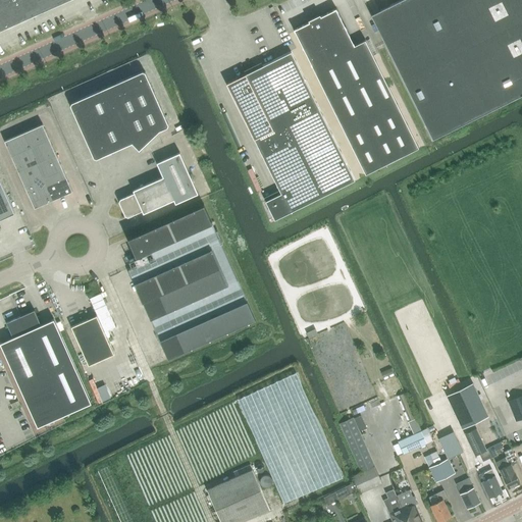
[(0,0),(0,31),(68,0),(0,0)]
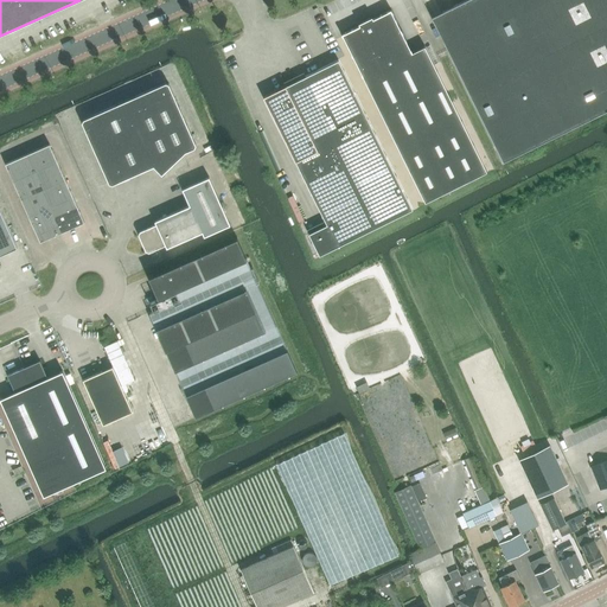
[(459,44),(447,50),(503,161),(606,109),(606,0),(465,0),(442,12),(459,44)]
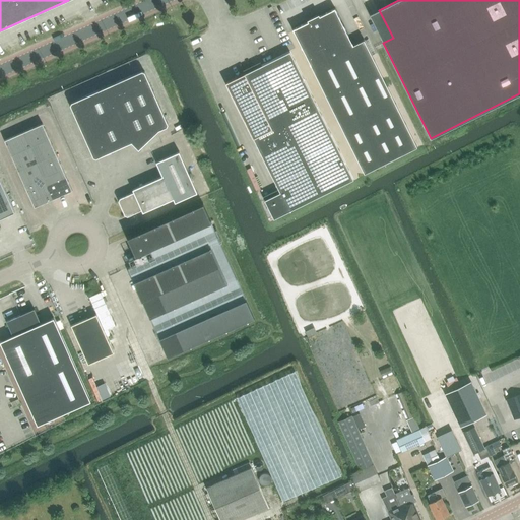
[(295,28),(293,29),(294,31),(301,46),(301,47),(302,49),(303,49),(310,63),(309,63),(311,66),(364,174),(417,147),(364,40),(353,45),(351,43),(344,28),(344,27),(343,25),(336,11),(336,10),(335,8),(332,9),(332,10),(320,16),(319,14),(316,15),(318,19),(312,22),(310,19),(307,20),(308,22),(295,28)]
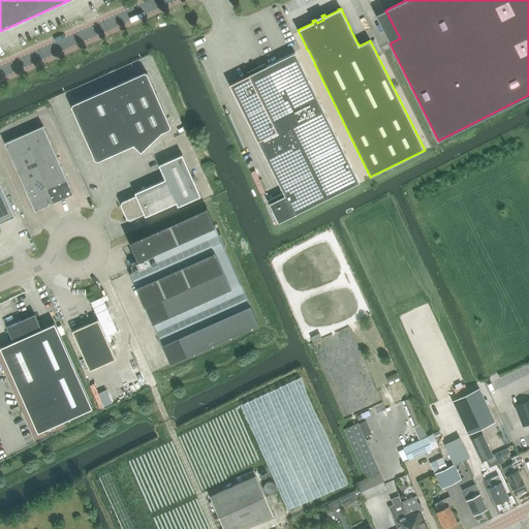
[(249,75),(229,85),(257,141),(285,195),(269,204),(278,222),(360,182),(294,53),(249,75)]
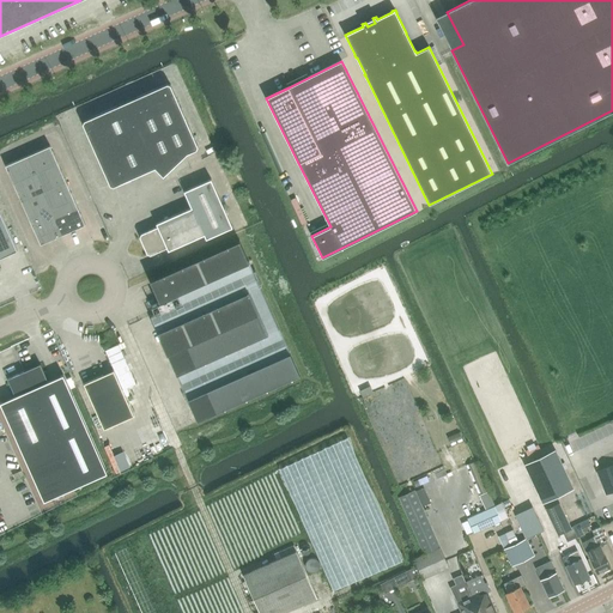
[(155,168),(163,176),(187,153),(196,150),(198,146),(170,85),(168,84),(84,121),(83,123),(110,184),(114,186),(155,168)]
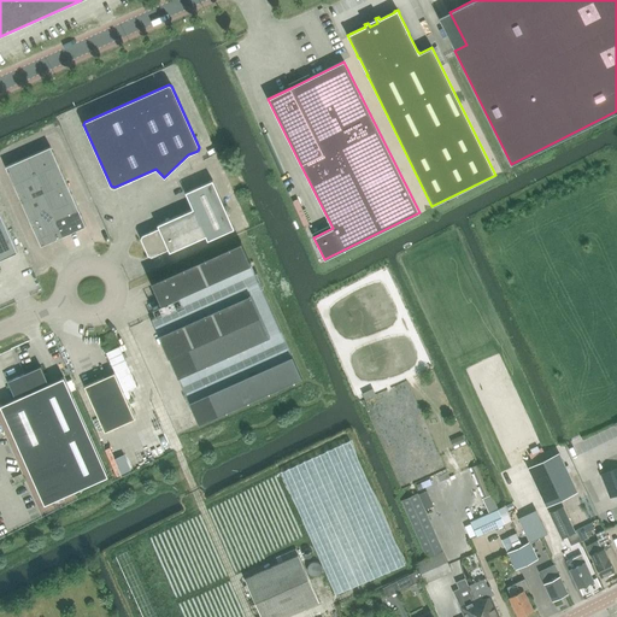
[(6,166),(41,246),(86,225),(51,147),(6,166)]
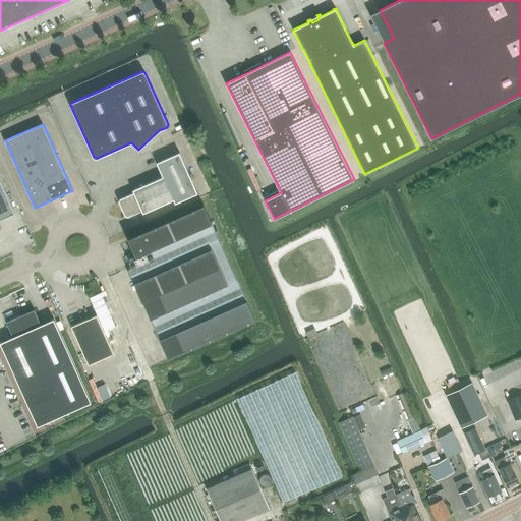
[(134,192),(120,198),(119,201),(125,216),(128,217),(141,210),(143,213),(173,199),(175,203),(197,193),(179,152),(157,162),(163,176),(132,189),(134,192)]
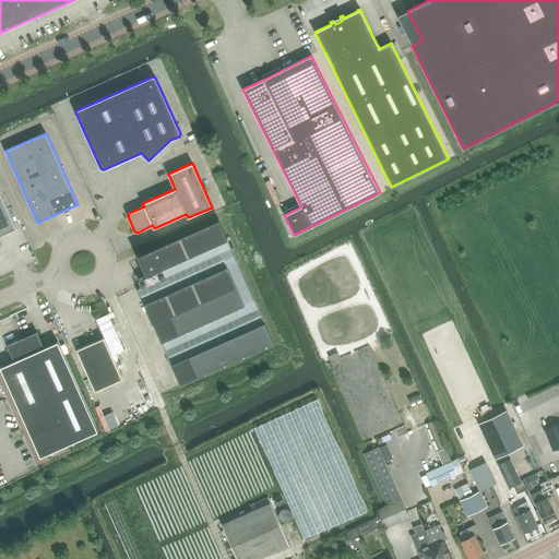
[(0,246),(0,247),(0,246),(0,235),(15,228),(0,192),(0,246)]
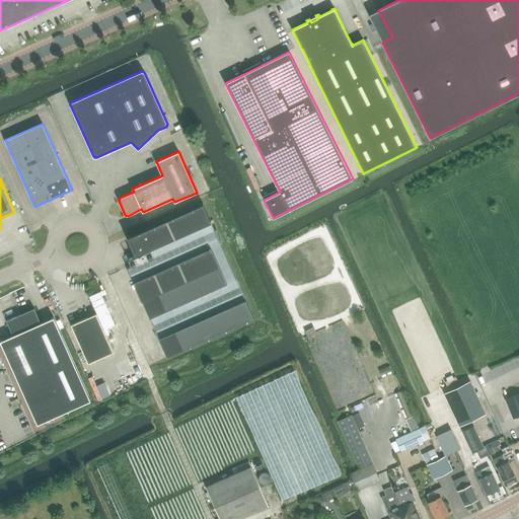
[(145,229),(127,236),(130,243),(133,249),(135,255),(129,258),(132,266),(128,268),(133,281),(142,299),(150,317),(159,338),(167,357),(174,353),(181,350),(189,347),(195,345),(200,342),(206,340),(212,337),(218,334),(224,331),(230,328),(235,326),(244,322),(253,318),(245,299),(236,279),(228,261),(220,242),(211,222),(203,203),(193,208),(184,211),(178,214),(172,216),(167,219),(161,222),(155,224),(149,227),(145,229)]
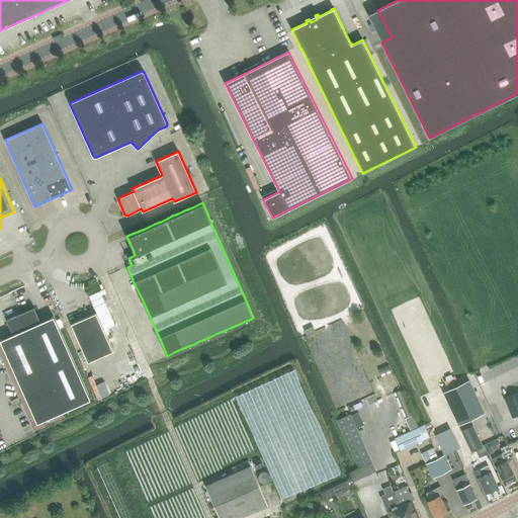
[(100,290),(89,295),(104,329),(115,324),(100,290)]
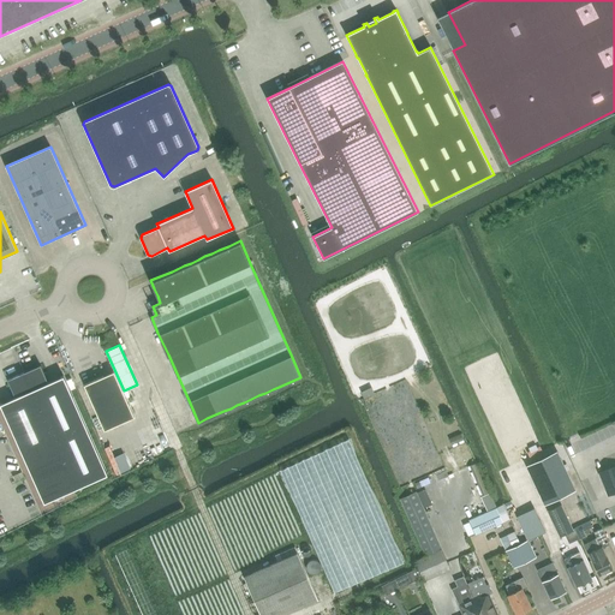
[(29,357),(7,362),(10,372),(31,366),(29,357)]
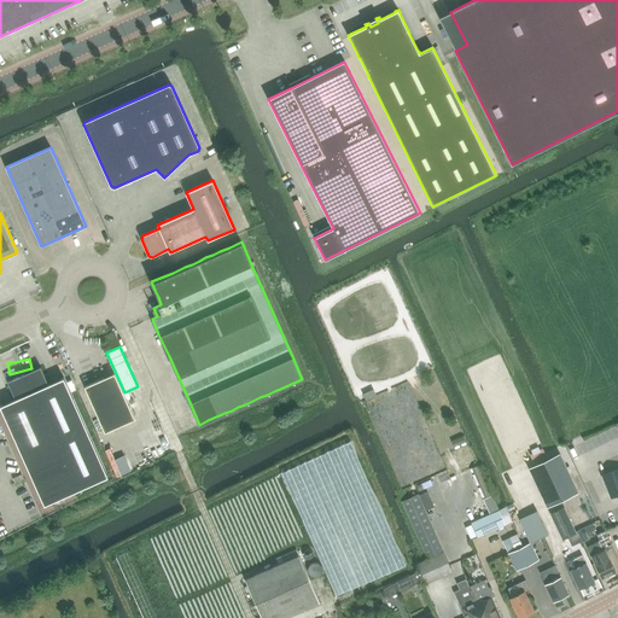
[(45,505),(109,477),(64,378),(48,384),(41,367),(24,374),(7,382),(16,400),(0,406),(45,505)]
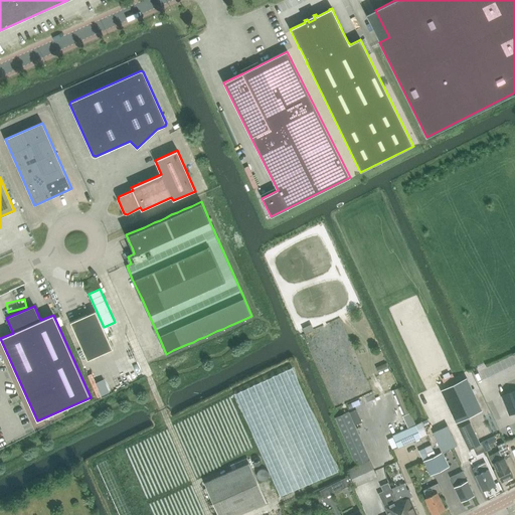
[(70,322),(88,360),(113,349),(96,311),(70,322)]
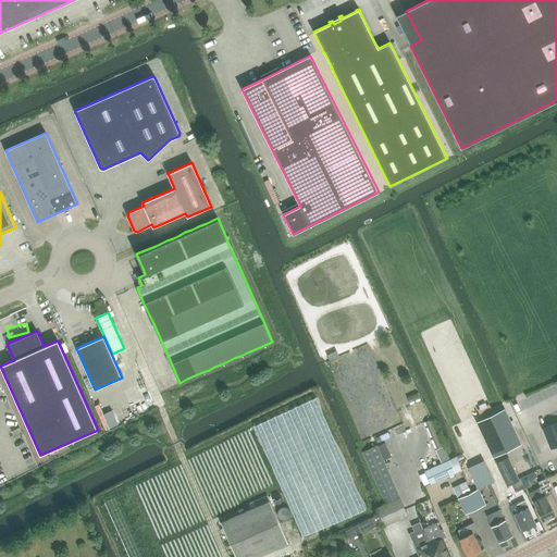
[(428,349),(420,353),(422,359),(431,356),(428,349)]
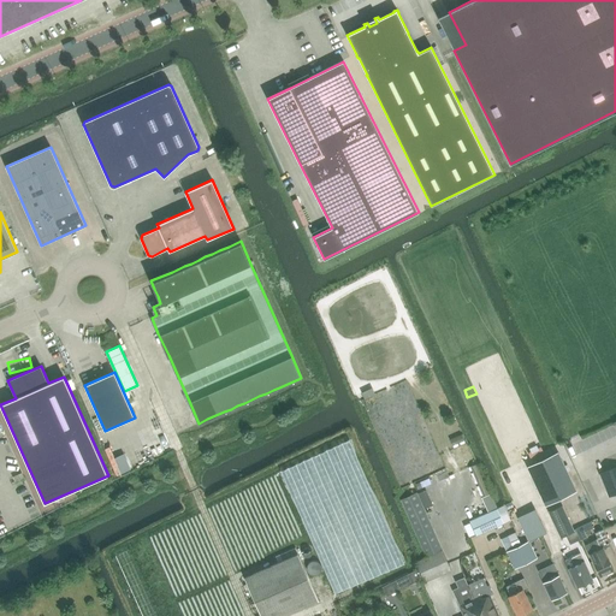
[(461,434),(450,439),(454,448),(458,445),(457,444),(460,443),(460,445),(465,443),(461,434)]
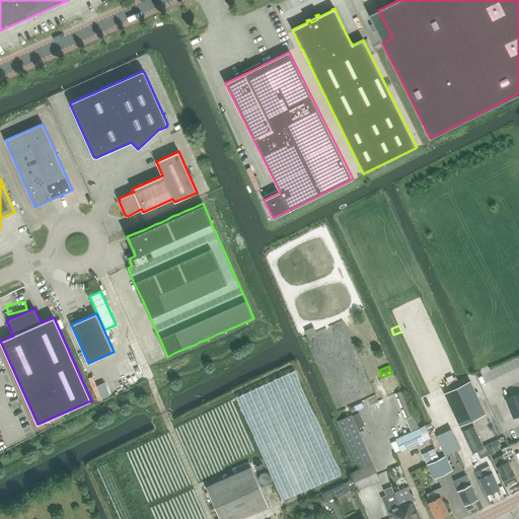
[(457,374),(441,381),(444,387),(460,379),(457,374)]
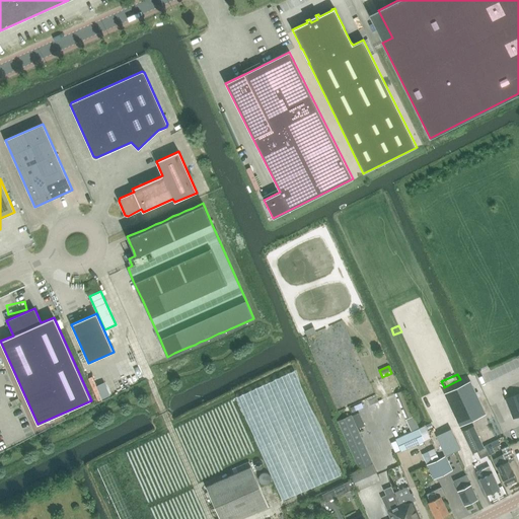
[(92,376),(88,378),(98,400),(102,398),(92,376)]
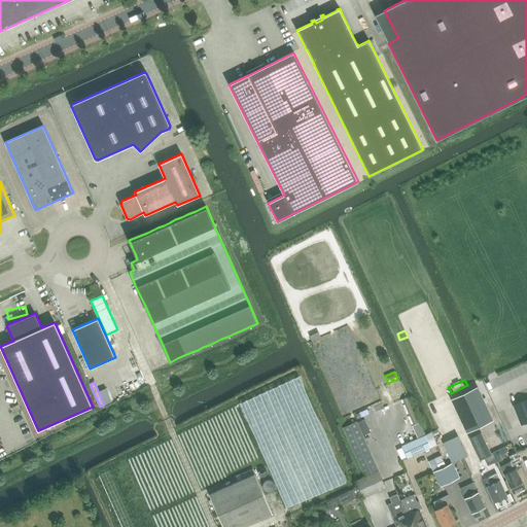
[(485,398),(483,398),(478,386),(451,398),(467,432),(493,420),(486,405),(487,403),(485,398)]
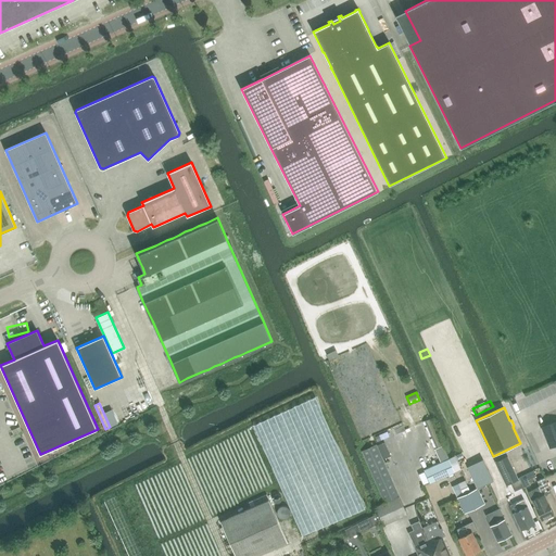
[(451,413),(445,415),(451,427),(456,425),(451,413)]
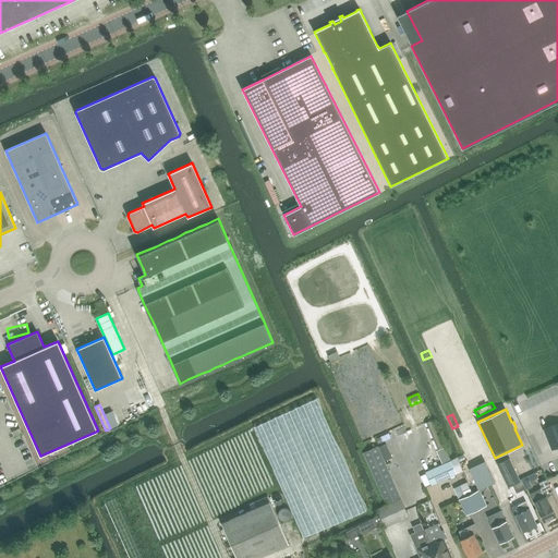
[(432,420),(426,423),(438,450),(443,447),(432,420)]
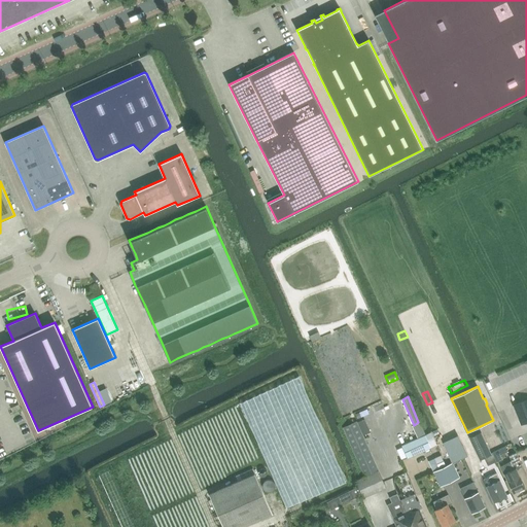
[(526,399),(513,406),(521,424),(526,422),(526,399)]
